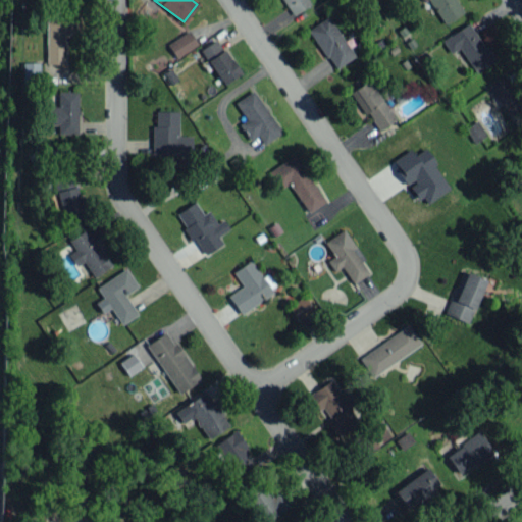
[(308,0),(281,0),(292,15),(311,3),(308,0)]
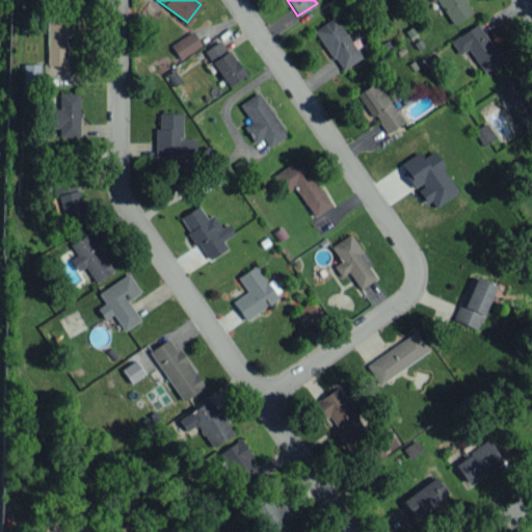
[(435,0),(452,25),(473,11),(464,0),(435,0)]
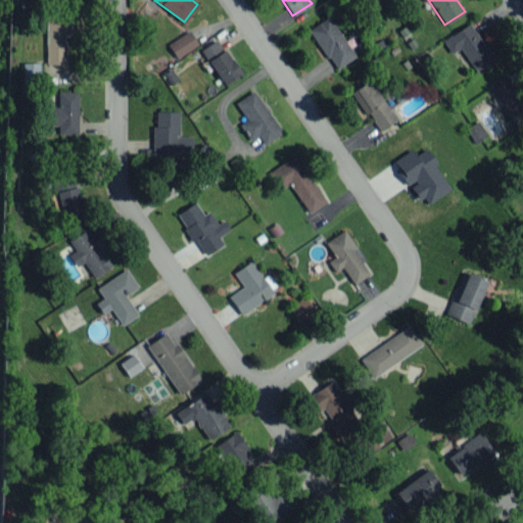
[(46,14),(45,63),(64,63),(65,35),(77,36),(78,15),(46,14)]
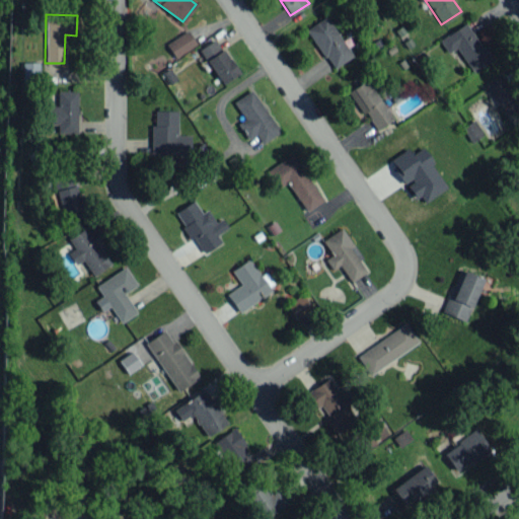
[(351,57),(327,15),(307,26),(329,69),(351,57)]
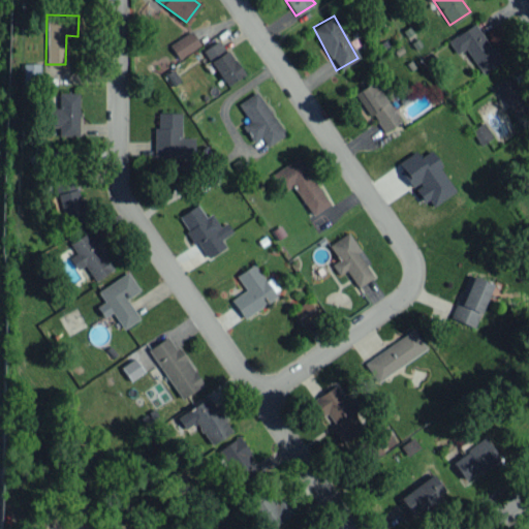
[(465,48),(480,73),(499,62),(476,22),(447,39),(456,54),(465,48)]
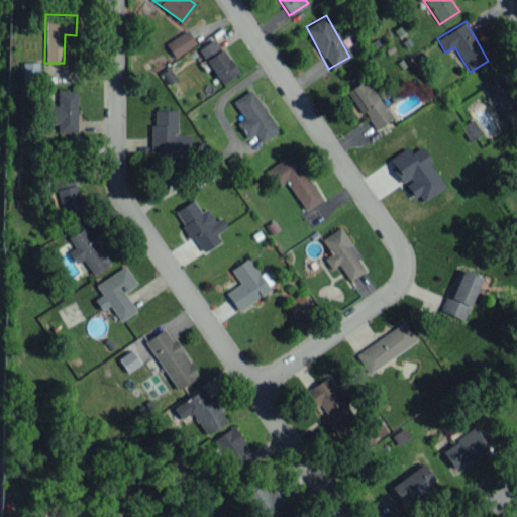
[(165,43),(175,58),(196,43),(186,29),(165,43)]
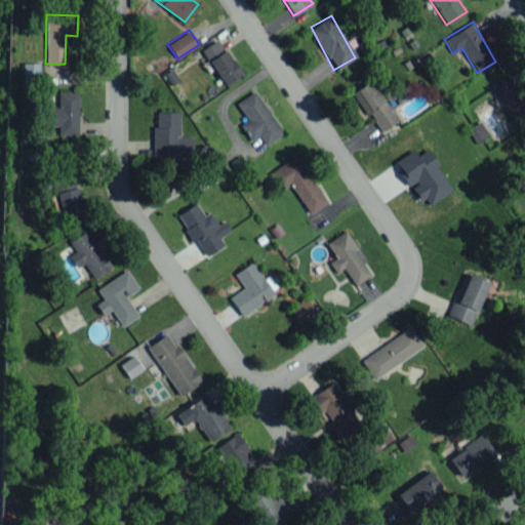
[(225,85),(241,74),(216,39),(200,50),(225,85)]
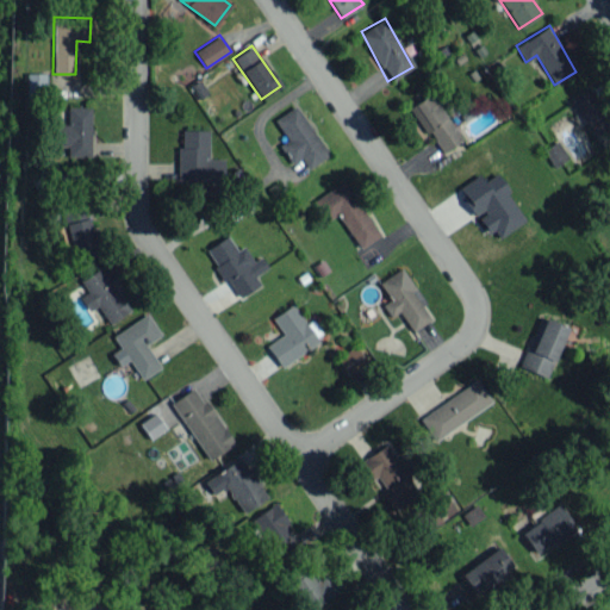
[(45,73),(25,73),(25,97),(45,97),(45,73)]
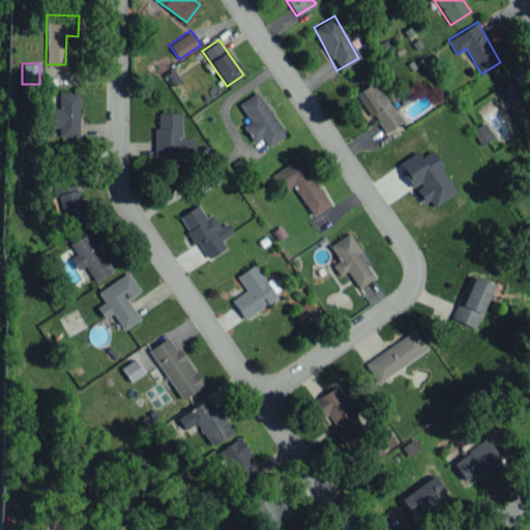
[(519,122),(529,114),(529,104),(511,76),(495,87),(519,122)]
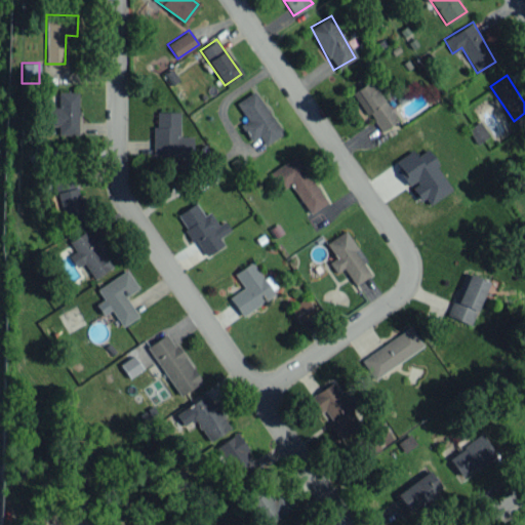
[(354,90),(377,132),(395,122),(372,80),(354,90)]
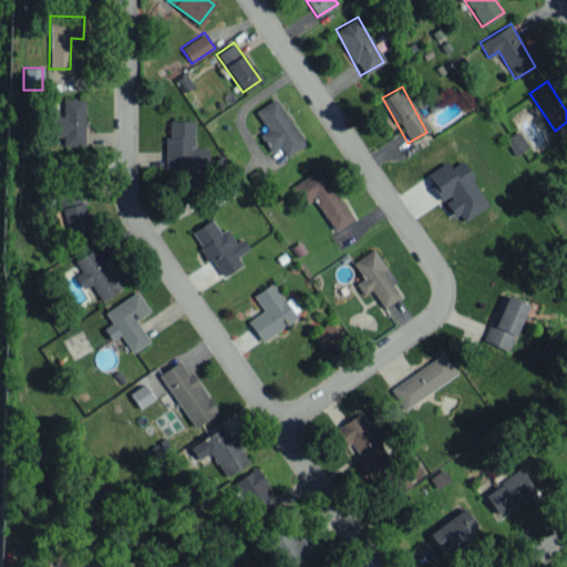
[(255,111),(267,130),(259,134),(270,152),(279,146),(286,156),(305,144),(275,98),(255,111)]
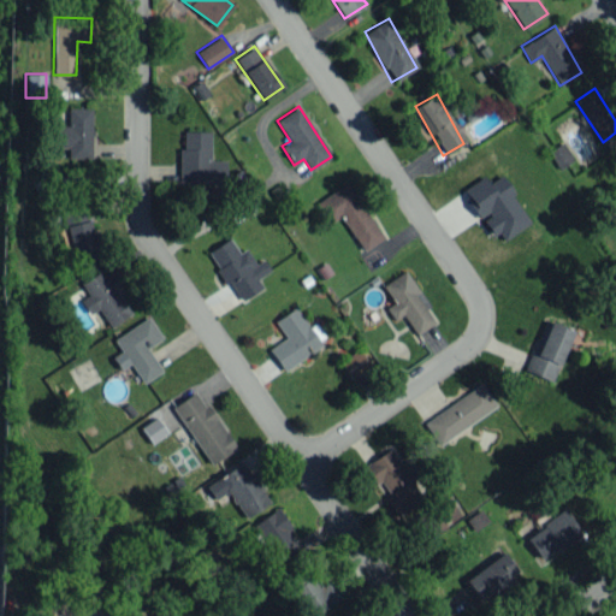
[(90,158),(92,108),(69,107),(67,125),(55,125),(55,147),(67,148),(67,158),(90,158)]
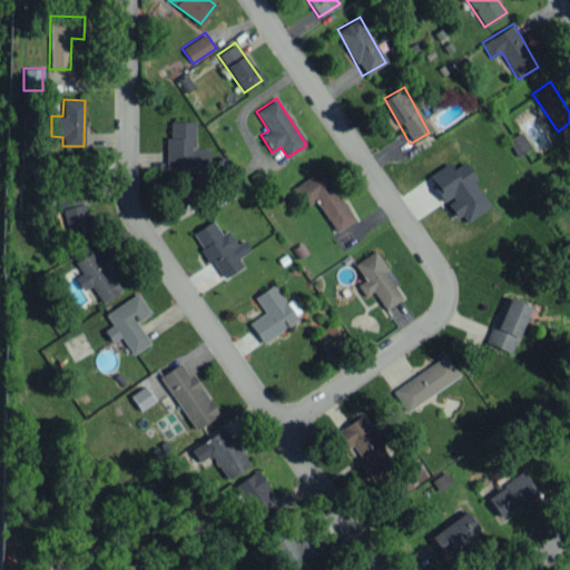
[(165,168),(208,169),(209,148),(195,148),(195,121),(170,120),(169,137),(166,137),(165,168)]
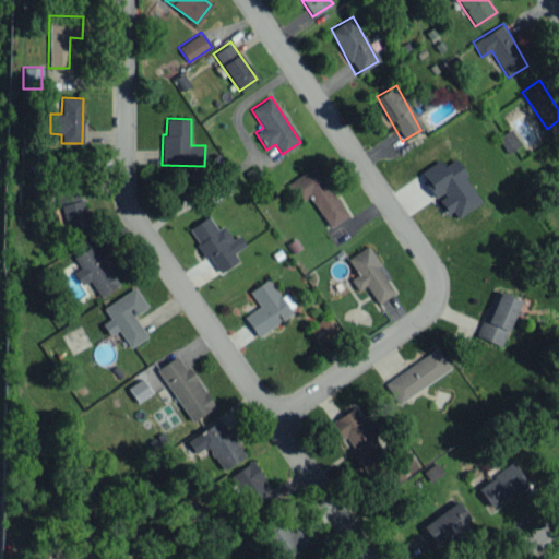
[(507,152),(520,145),(511,129),(498,137),(507,152)]
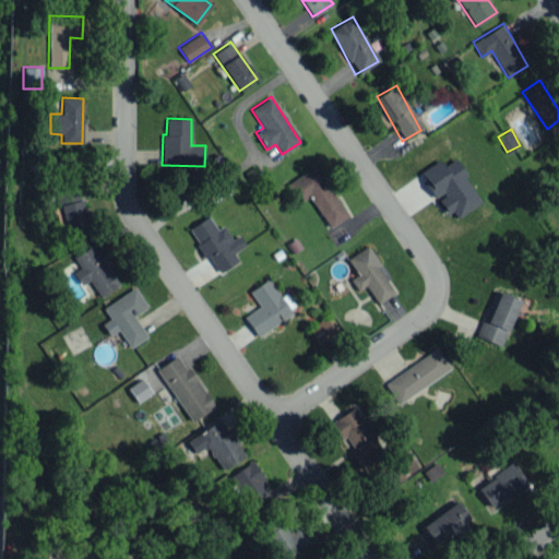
[(480,202),(454,158),(442,166),(439,159),(418,171),(435,199),(438,197),(452,219),(480,202)]
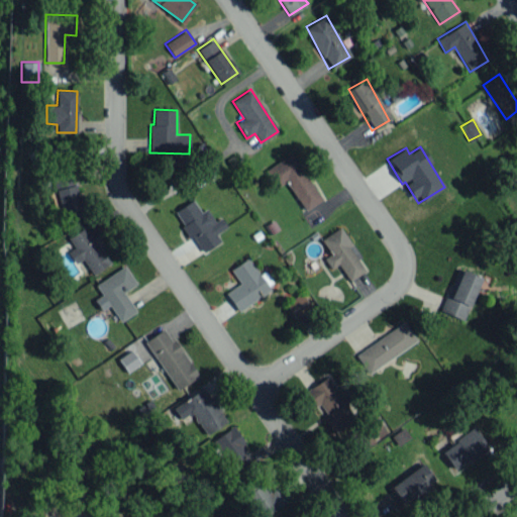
[(286,181),(305,210),(321,200),(291,152),(265,170),(276,188),(286,181)]
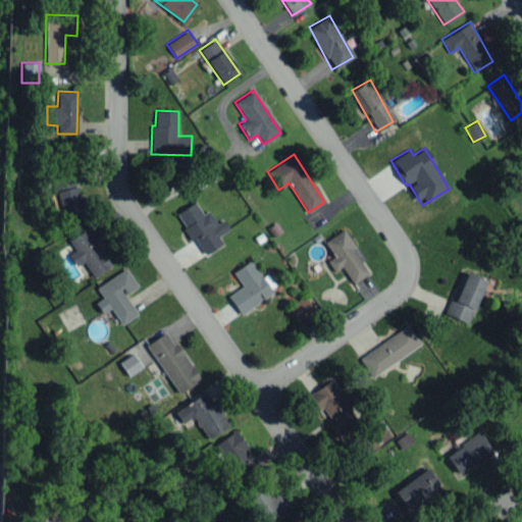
[(85,218),(79,195),(77,196),(71,173),(52,179),(64,223),(85,218)]
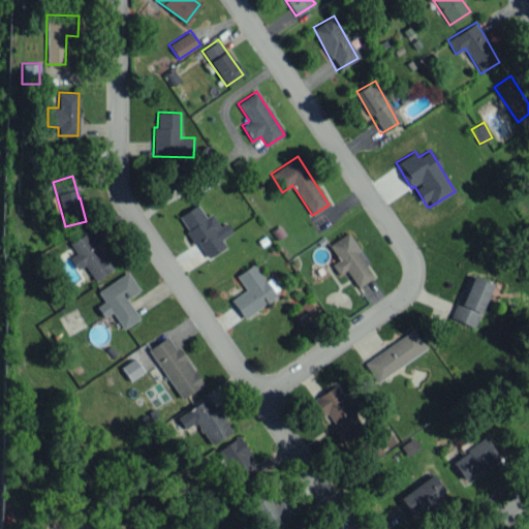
[(179,215),(206,259),(225,247),(215,230),(220,227),(211,213),(205,217),(197,204),(179,215)]
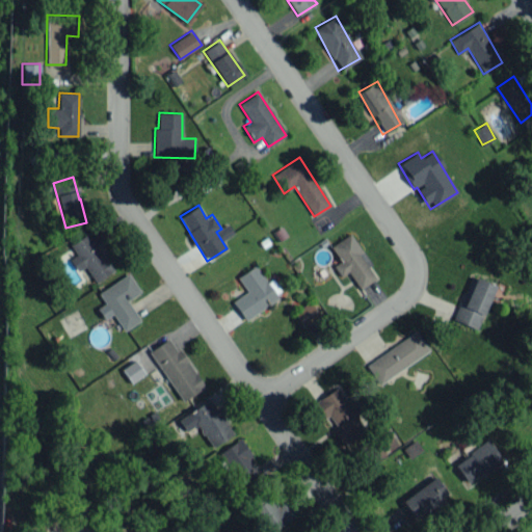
[(76,271),(85,266),(95,282),(111,272),(88,233),(70,243),(76,255),(70,259),(76,271)]
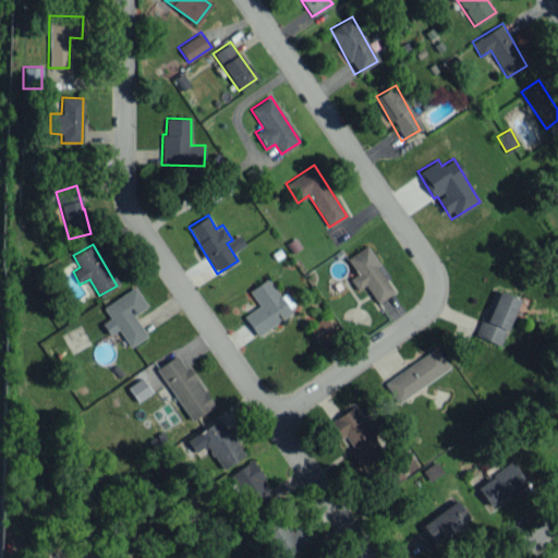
[(347,257),(356,274),(350,278),(356,289),(364,284),(376,303),(396,290),(366,244),(347,257)]
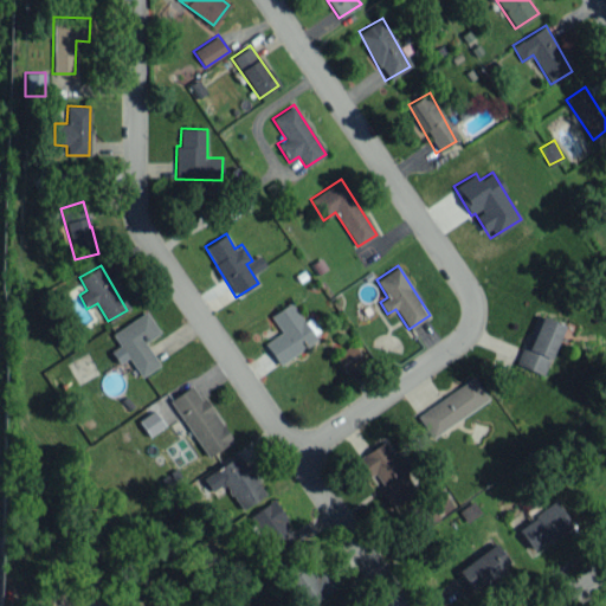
[(277,363),(321,335),(310,317),(303,322),(290,302),(270,315),(281,331),(264,343),(277,363)]
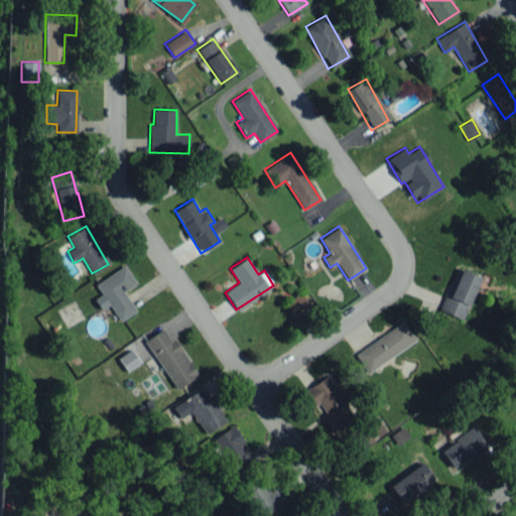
[(95,282),(101,294),(94,298),(100,309),(109,303),(119,320),(135,310),(123,290),(135,283),(125,265),(95,282)]
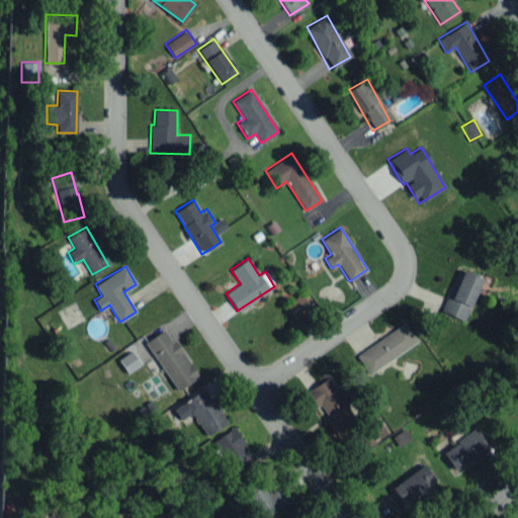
[(466,320),(480,275),(455,268),(442,313),(466,320)]
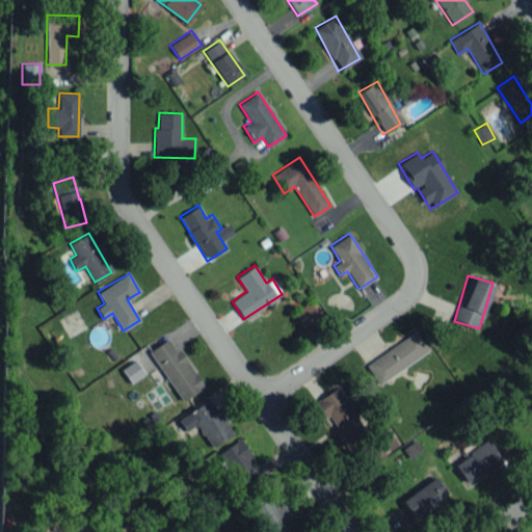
[(303,327),(318,315),(308,301),(292,313),(303,327)]
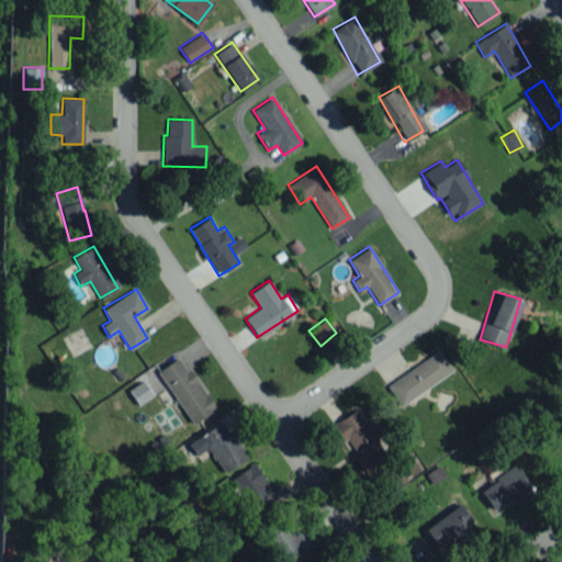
[(453,371),(439,350),(385,384),(398,405),(453,371)]
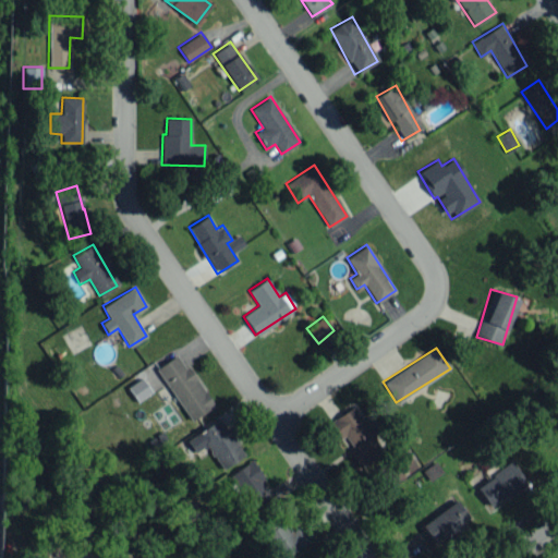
[(213,408),(180,353),(157,366),(189,421),(213,408)]
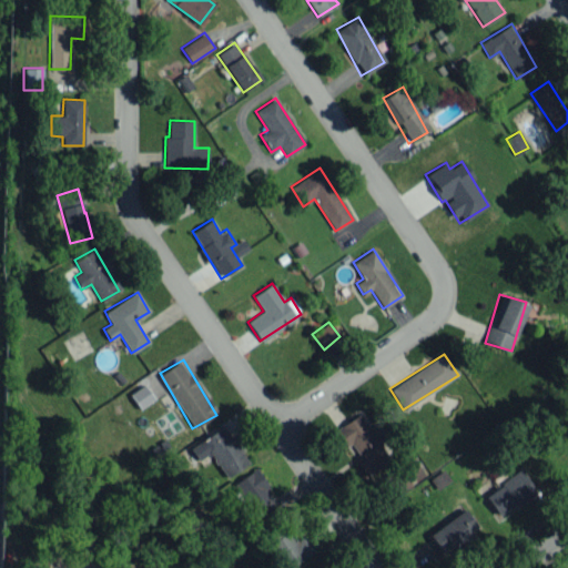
[(154,399),(144,384),(129,393),(139,409),(154,399)]
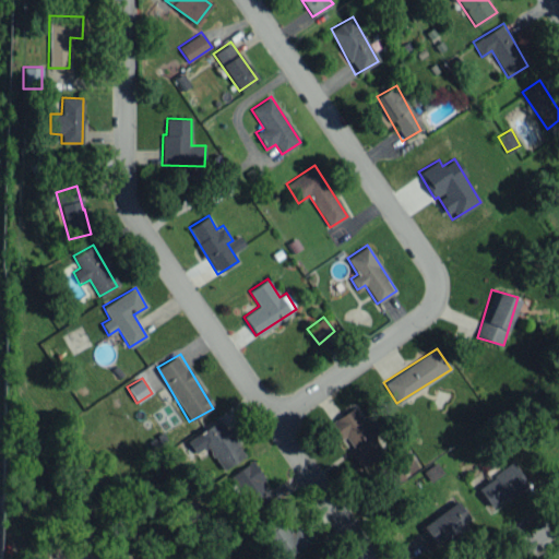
[(329,423),(340,440),(345,436),(354,449),(348,452),(359,468),(383,452),(372,435),(378,431),(369,418),(364,421),(354,406),(329,423)]
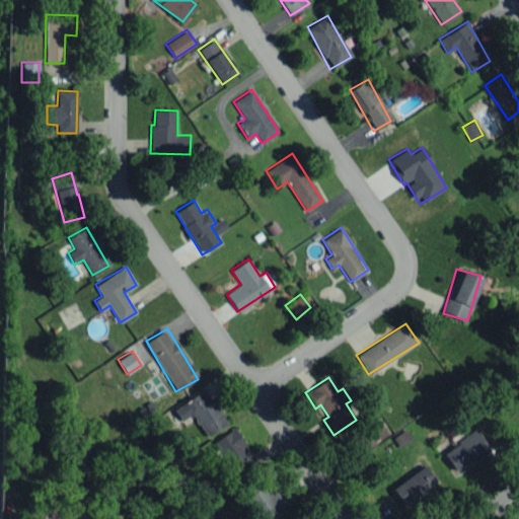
[(191,414),(207,437),(227,423),(204,388),(173,410),(180,421),(191,414)]
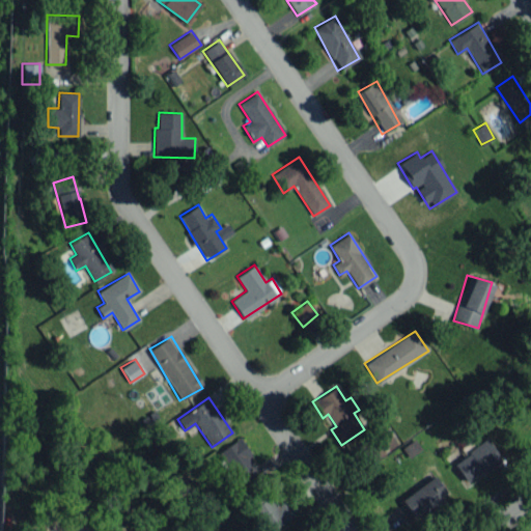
[(260,475),(241,438),(220,449),(240,486),(260,475)]
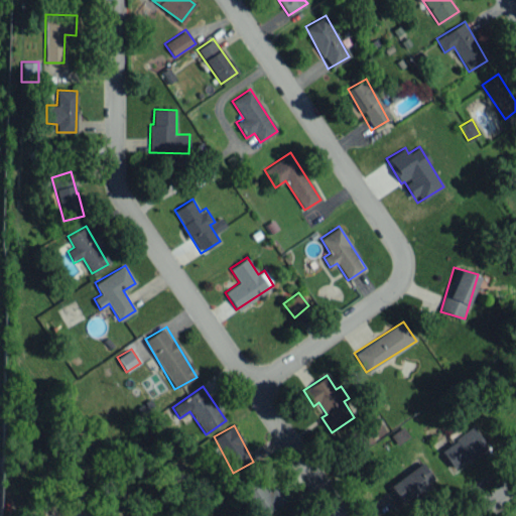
[(364,425),(346,437),(356,453),(374,440),(364,425)]
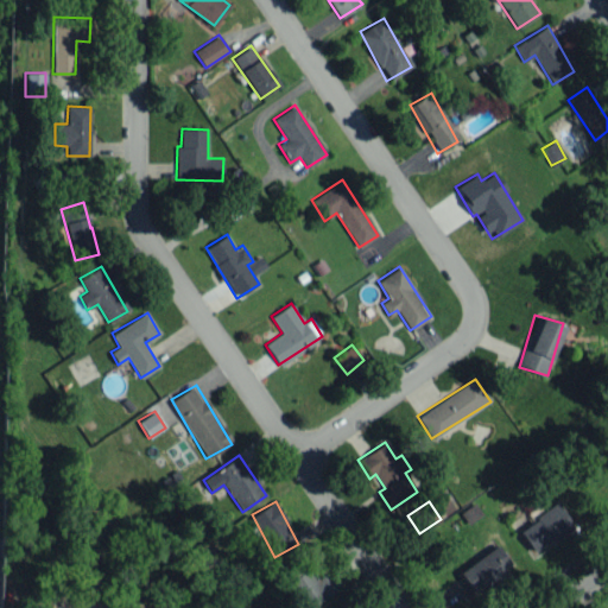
[(533,552),(574,526),(558,504),(518,529),(533,552)]
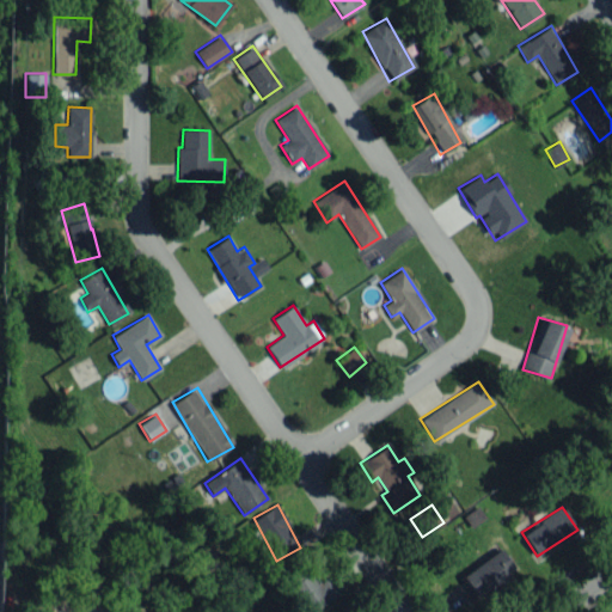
[(476,595),(515,569),(501,548),(461,575),(476,595)]
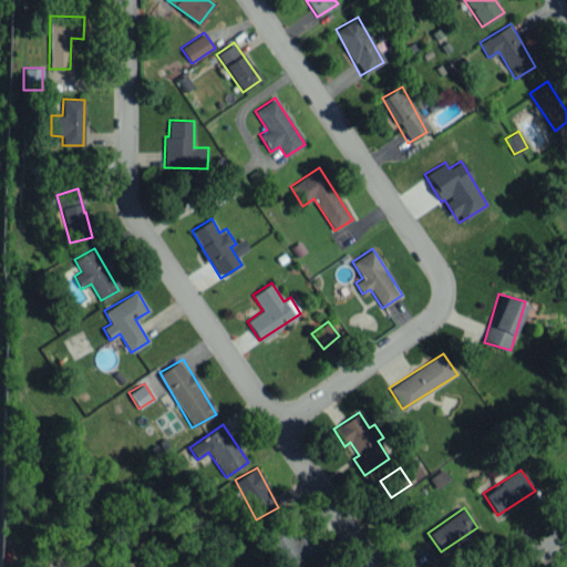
[(301,535),(295,539),(284,523),(261,538),(280,566),(289,566),(312,552),(301,535)]
